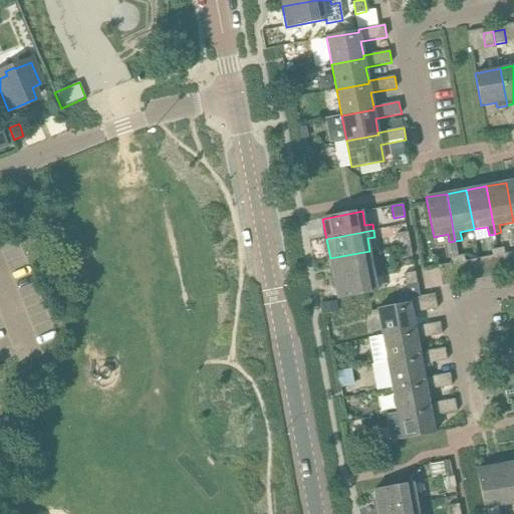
[(399,246),(410,244),(408,232),(397,234),(399,246)]
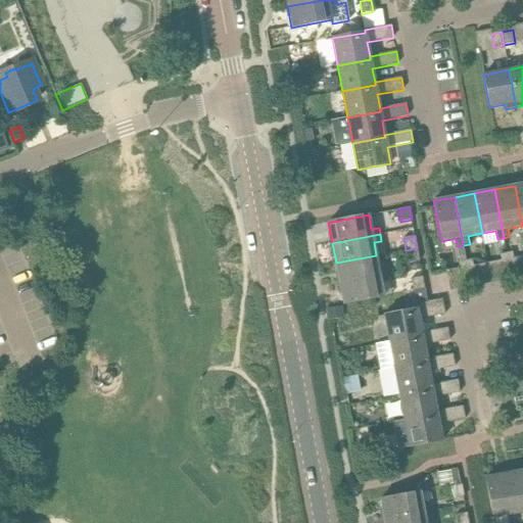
[(409,263),(420,260),(417,248),(406,250),(409,263)]
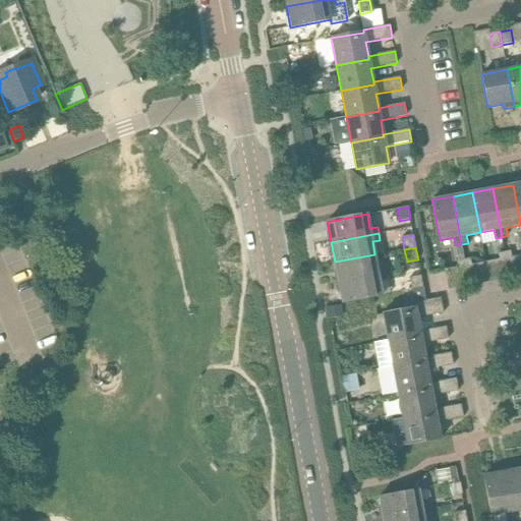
[(509,274),(515,273),(511,250),(505,252),(509,274)]
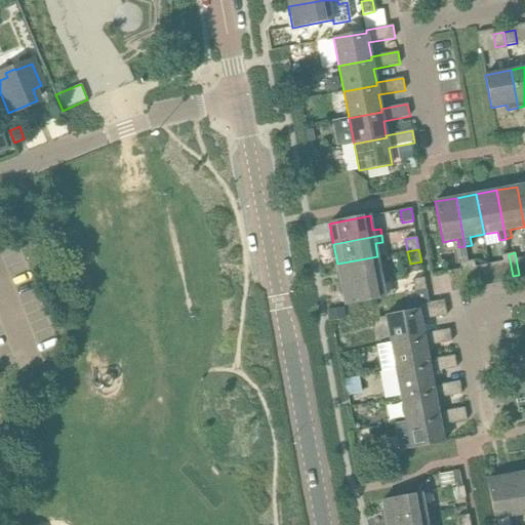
[(506,277),(513,276),(509,254),(501,255),(506,277)]
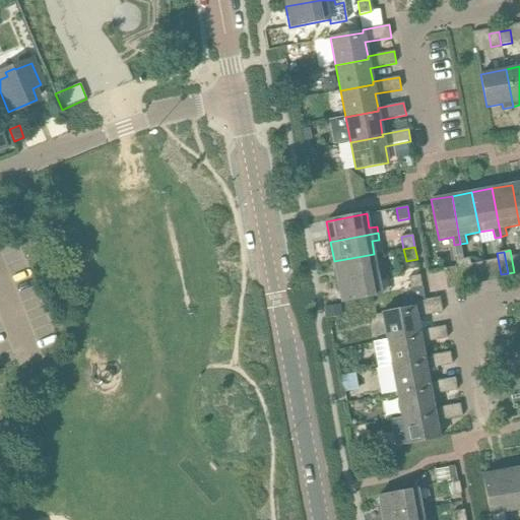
[(337,281),(386,272),(384,266),(376,267),(374,254),(334,261),(337,281)]
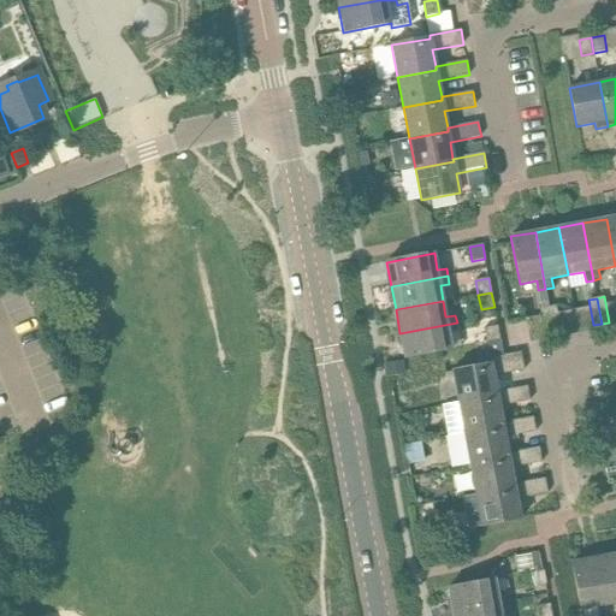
[(554,333),(561,331),(556,306),(549,307),(554,333)]
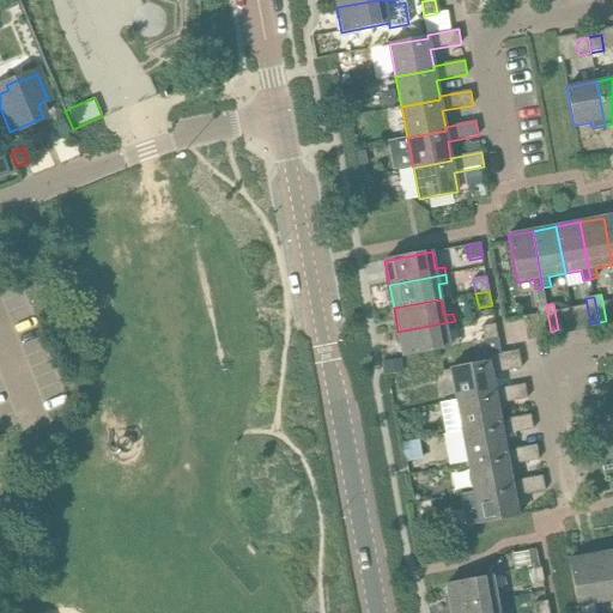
[(544,333),(551,332),(546,305),(539,307),(544,333)]
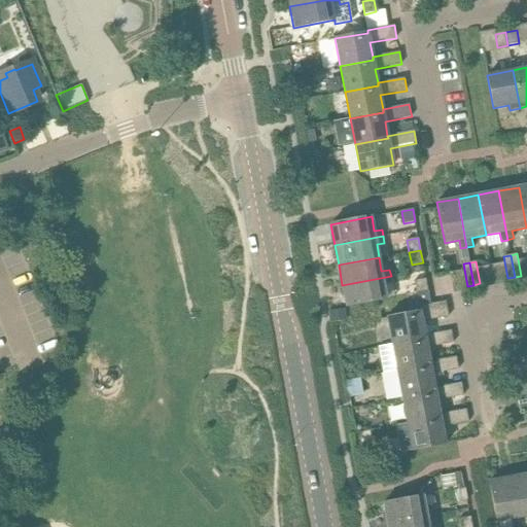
[(342,285),(346,306),(386,299),(384,284),(392,282),(391,276),(342,285)]
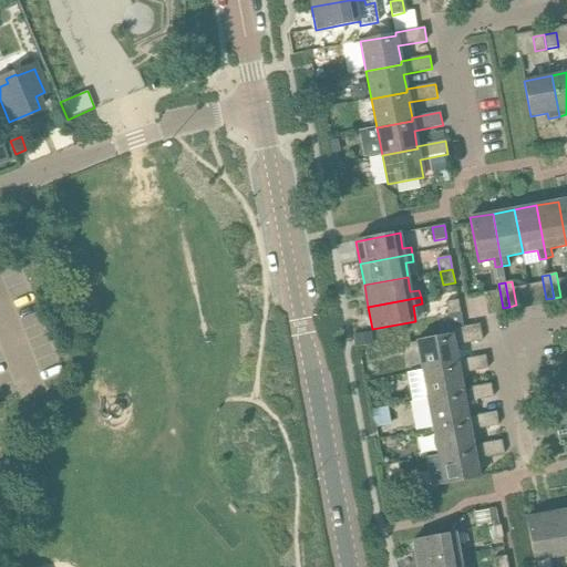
[(449,315),(461,312),(459,300),(445,302),(449,315)]
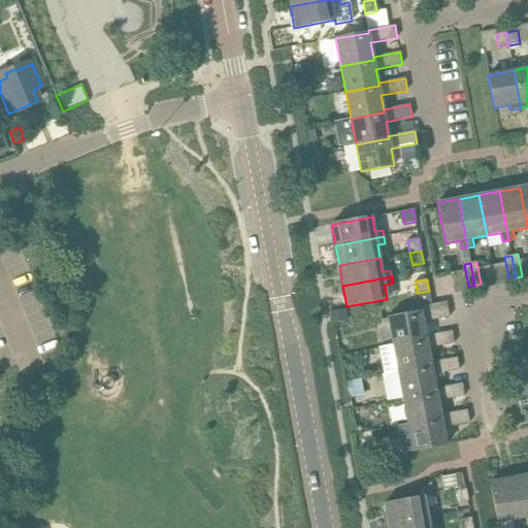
[(420,305),(431,303),(429,291),(418,293),(420,305)]
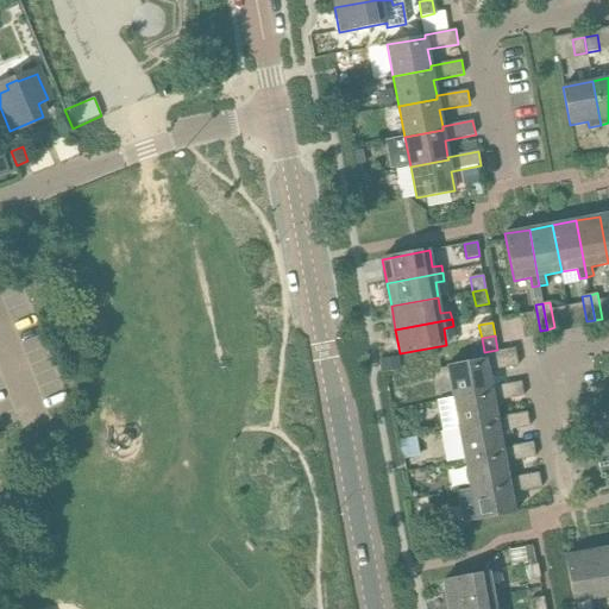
[(488,371),(519,365),(515,349),(484,355),(485,359),(447,366),(453,399),(491,390),(491,388),(488,371)]
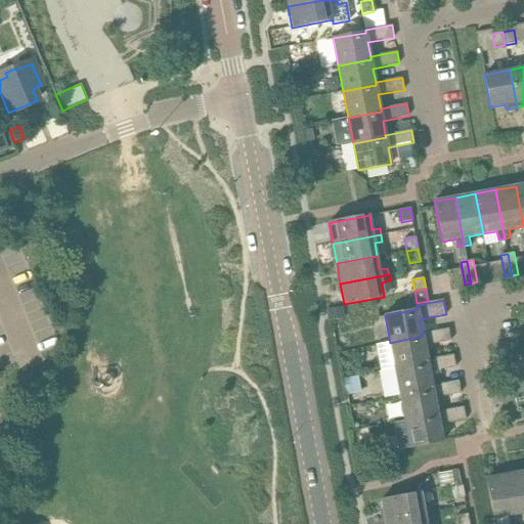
[(425,346),(451,341),(448,329),(423,334),(423,336),(390,343),(395,368),(428,362),(428,359),(425,346)]
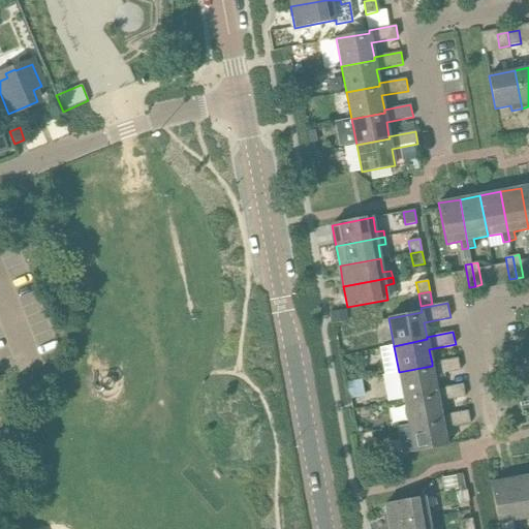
[(460,370),(458,359),(458,358),(432,363),(432,366),(399,372),(403,399),(437,393),(436,390),(434,375),(460,370)]
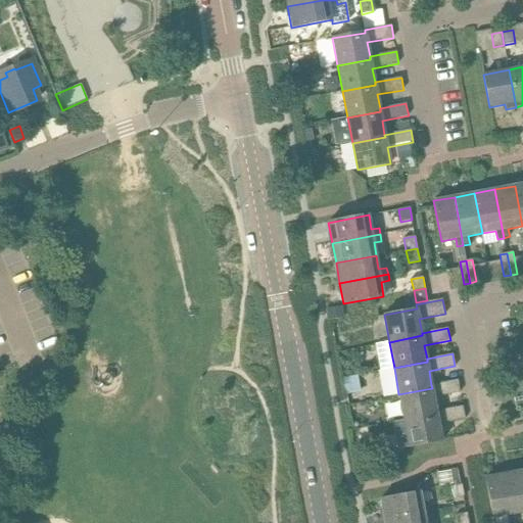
[(460,392),(458,380),(431,385),(432,388),(398,394),(403,420),(437,414),(436,411),(434,397),(460,392)]
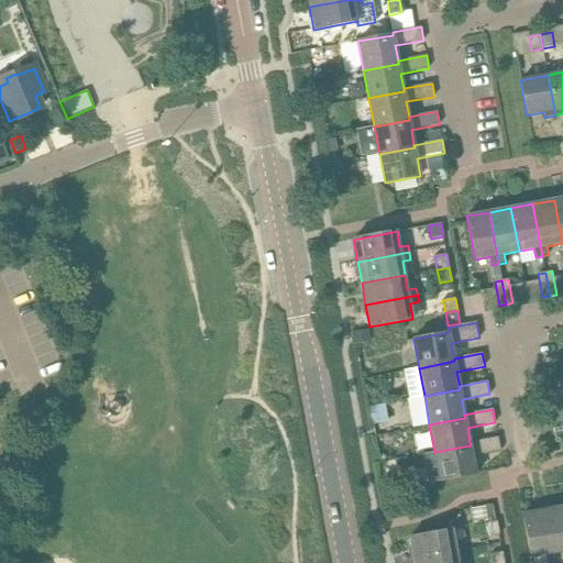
[(422,454),(428,483),(476,474),(472,455),(500,451),(498,438),(470,442),(471,445),(434,452),(422,454)]
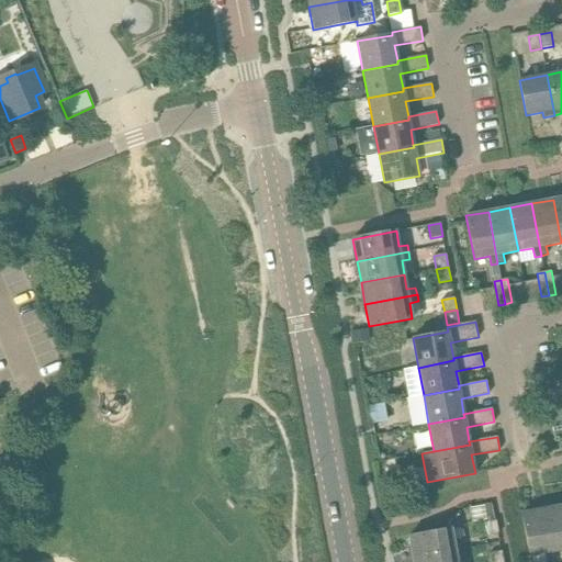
[(560,551),(561,550),(561,505),(544,508),(554,561),(561,560),(560,551)]
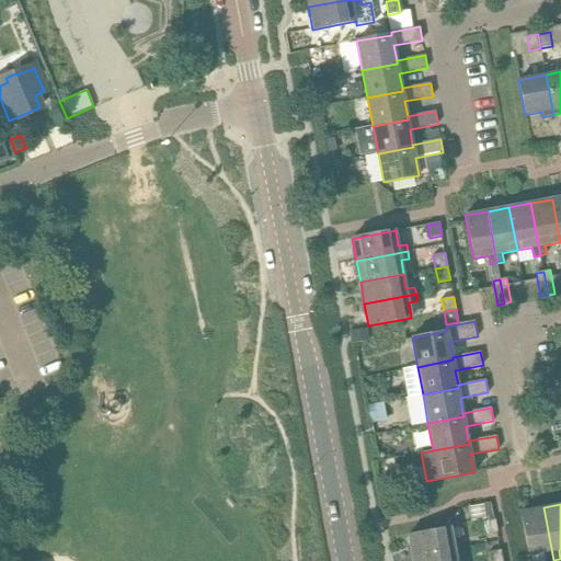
[(546,560),(553,560),(544,507),(521,512),(529,556),(545,552),(546,560)]
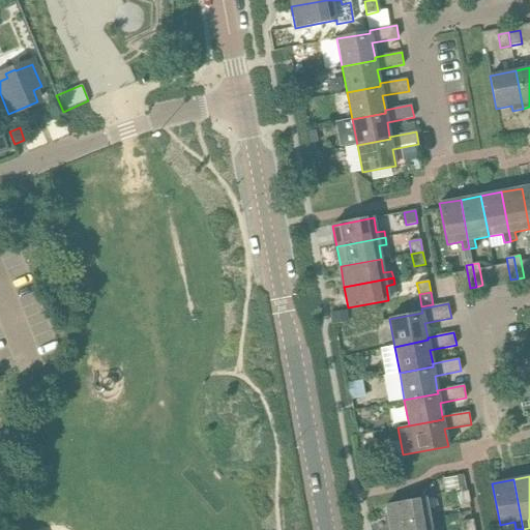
[(459,505),(470,503),(468,491),(457,493),(459,505)]
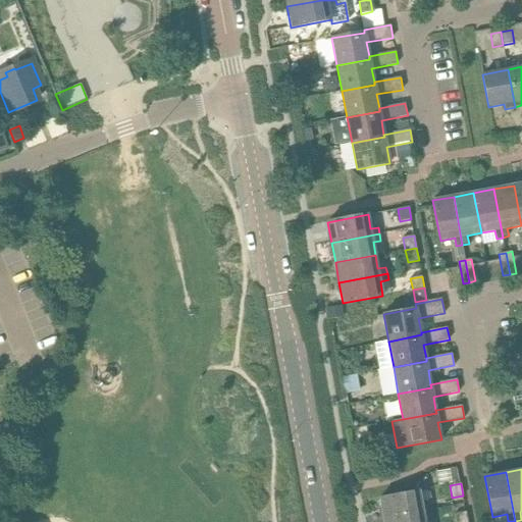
[(383,519),(431,510),(430,504),(422,506),(419,491),(379,499),(383,519)]
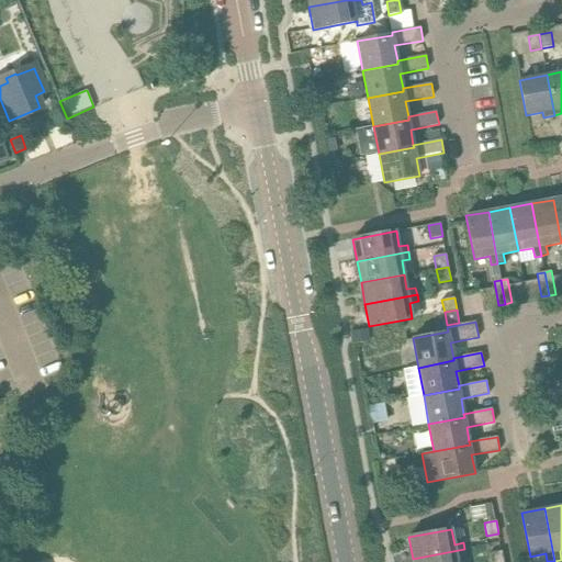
[(413,561),(457,561),(457,558),(465,557),(464,549),(413,559),(413,561)]
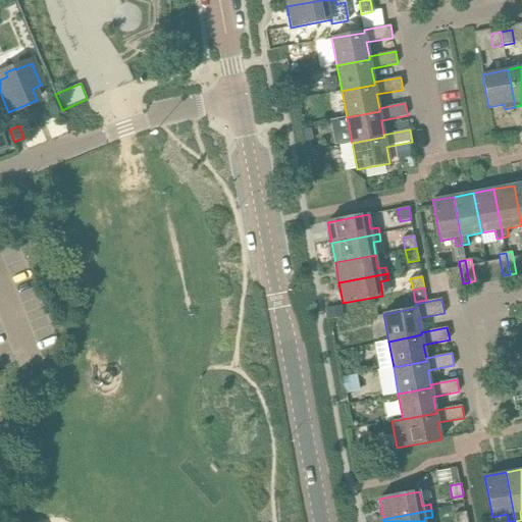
[(456,521),(468,521),(466,512),(455,514),(456,521)]
